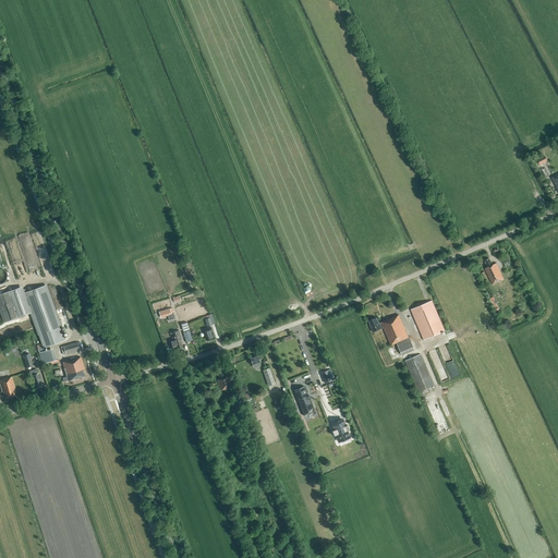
[(545,156),(537,160),(540,166),(547,161),(545,156)]
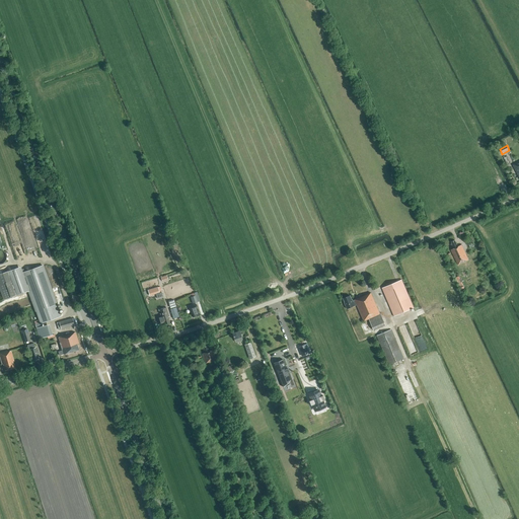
[(458,247),(455,240),(451,242),(452,244),(451,244),(453,249),(451,250),(458,265),(468,260),(461,245),(458,247)]
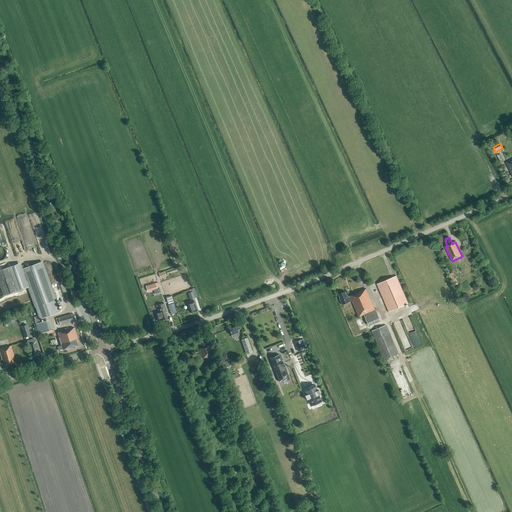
[(8,268),(0,270),(0,287),(3,296),(27,288),(35,308),(35,307),(38,316),(39,319),(41,319),(60,312),(55,300),(56,300),(43,261),(23,268),(21,263),(8,268)]
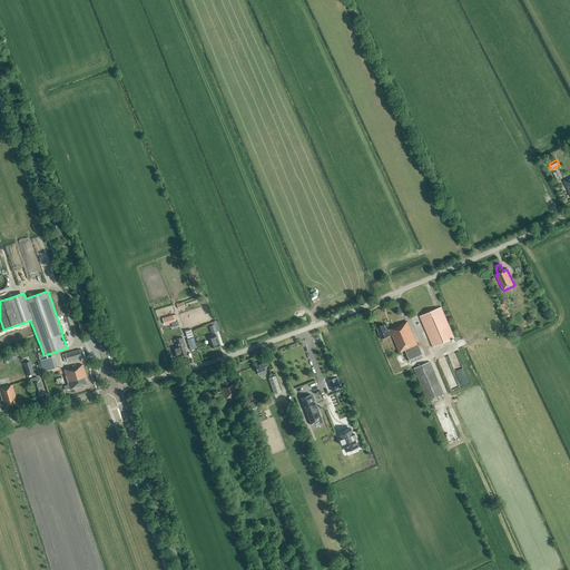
[(433,347),(454,338),(441,307),(420,316),(433,347)]
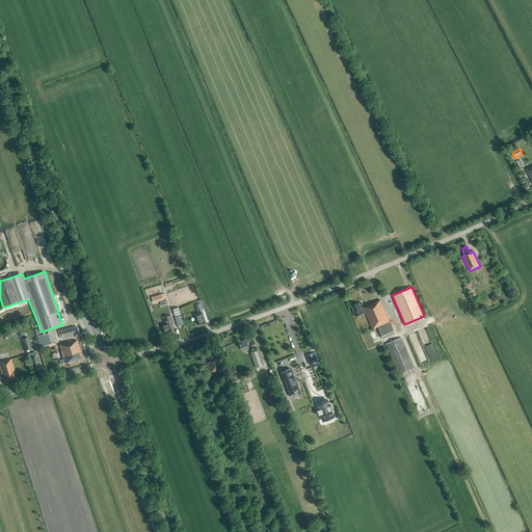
[(155,303),(162,300),(161,295),(153,297),(155,303)]
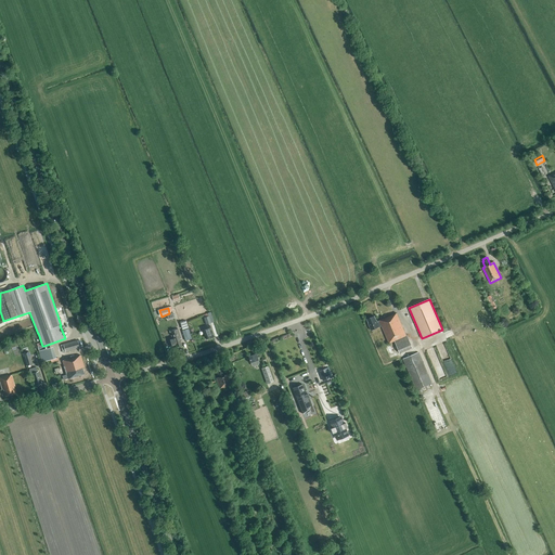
[(206,325),(211,323),(214,322),(210,312),(203,315),(206,325)]
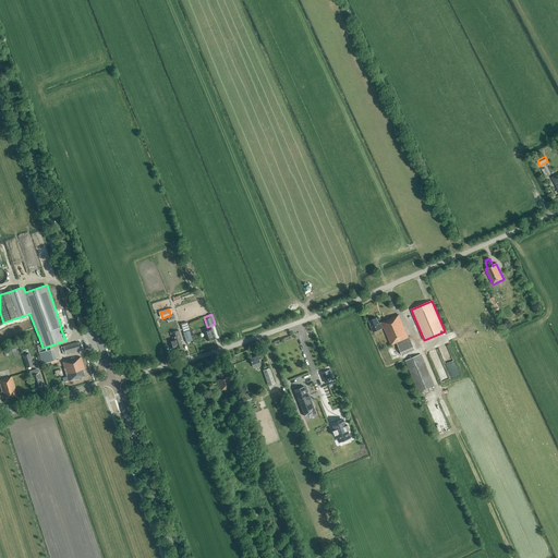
[(409,338),(399,315),(381,323),(379,324),(376,318),(368,322),(371,325),(371,326),(373,332),(384,328),(391,346),(391,347),(393,346),(392,344),(397,343),(401,355),(415,350),(410,337),(409,338)]
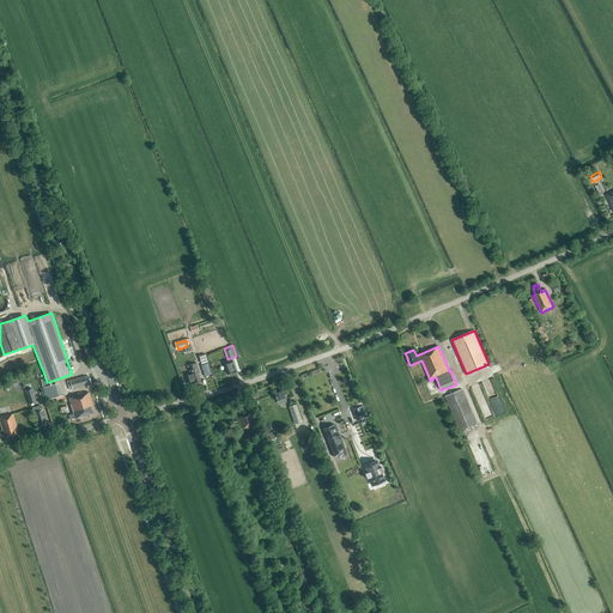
[(228,375),(236,372),(232,360),(224,363),(225,366),(228,375)]
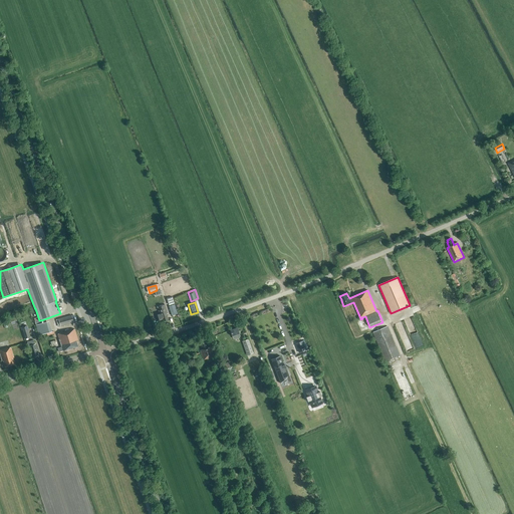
[(165,304),(158,307),(159,312),(155,313),(158,321),(163,319),(163,321),(168,319),(167,314),(168,314),(165,304)]
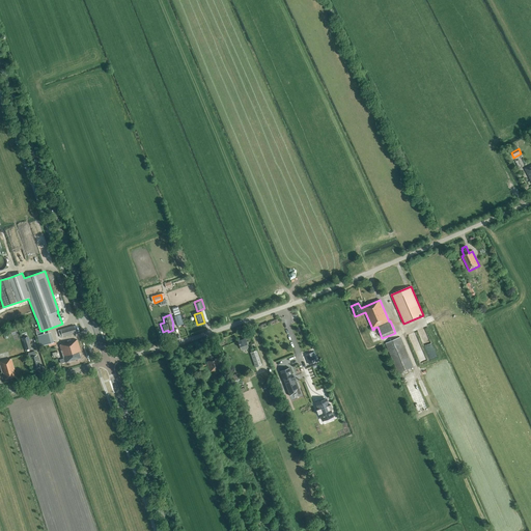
[(174,317),(177,327),(184,325),(180,315),(174,317)]
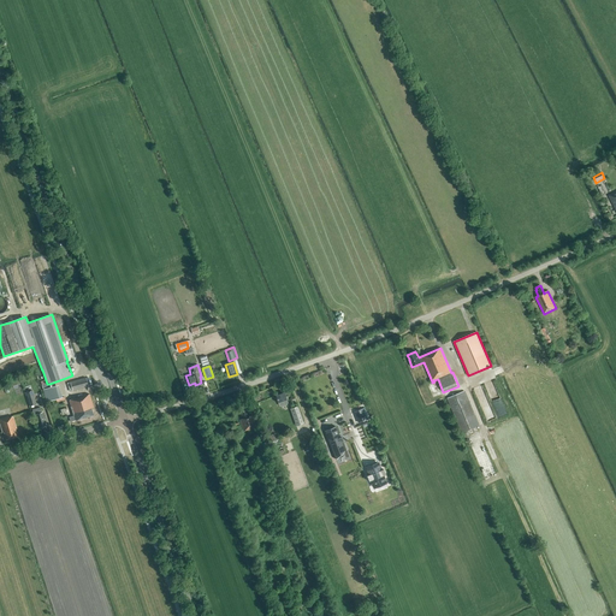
[(72,391),(89,386),(86,378),(70,383),(72,391)]
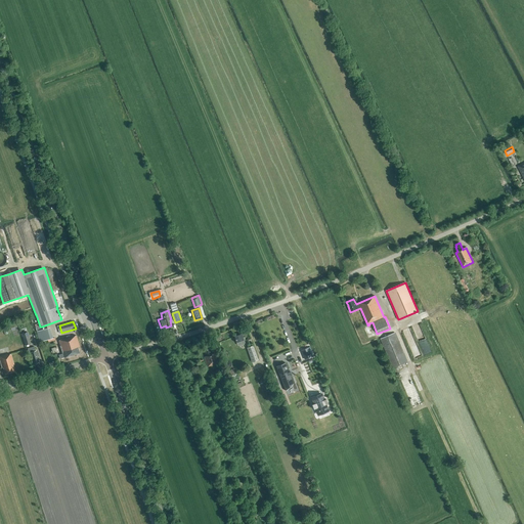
[(40,342),(47,340),(45,329),(43,330),(36,332),(40,342)]
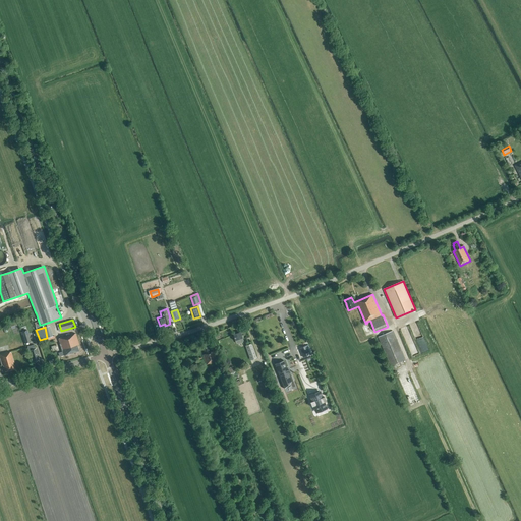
[(231,328),(224,330),(226,336),(233,334),(231,328)]
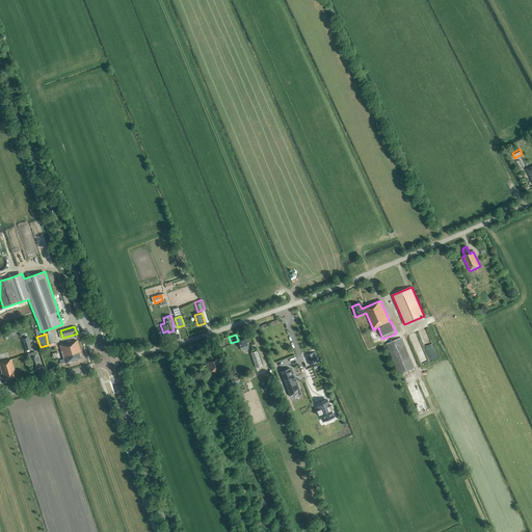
[(26,350),(31,349),(27,337),(22,339),(26,350)]
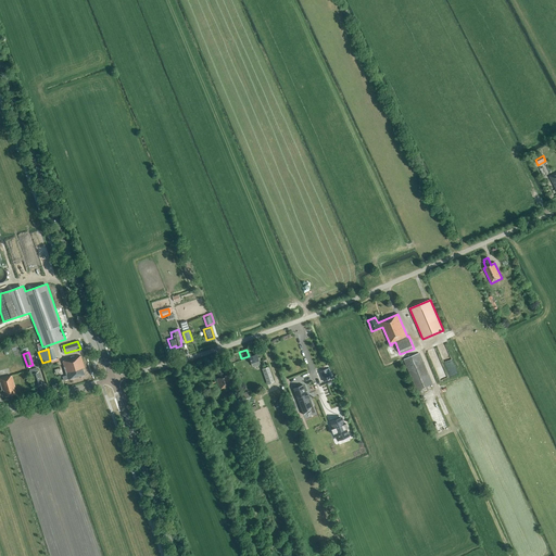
[(432,384),(419,353),(404,359),(417,391),(432,384)]
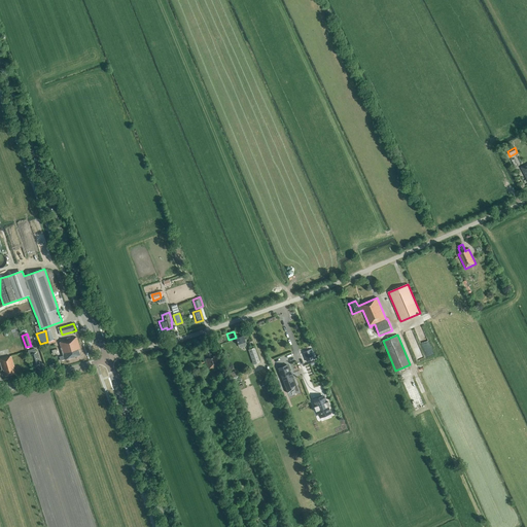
[(244,338),(243,337),(239,338),(239,337),(236,338),(237,339),(236,339),(238,345),(239,347),(242,348),(243,347),(244,348),(246,347),(246,345),(244,341),(247,340),(246,338),(244,338)]
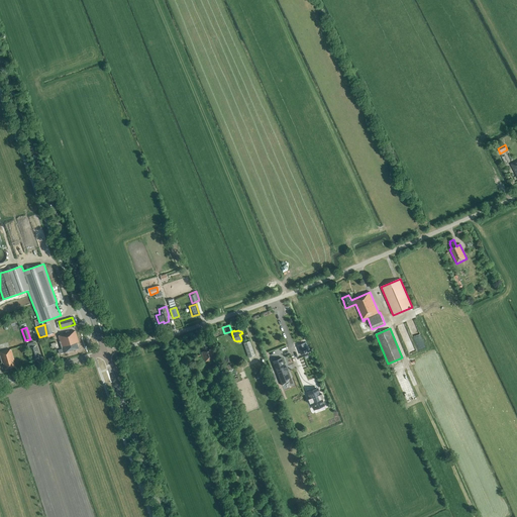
[(63,353),(79,348),(77,342),(79,342),(75,331),(58,336),(62,349),(58,350),(60,354),(63,353)]
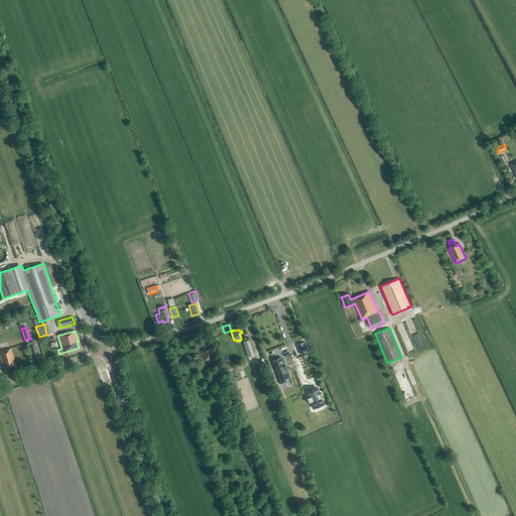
[(248,357),(254,355),(254,354),(250,341),(243,343),(248,357)]
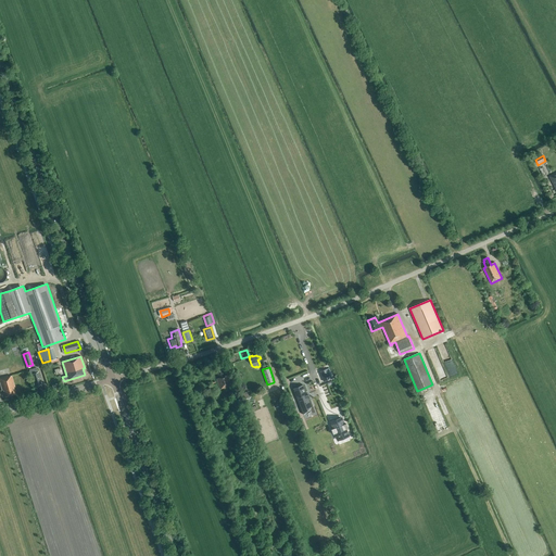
[(38,373),(36,368),(29,370),(30,375),(32,375),(34,381),(35,381),(36,386),(41,384),(39,379),(40,379),(39,373),(38,373)]
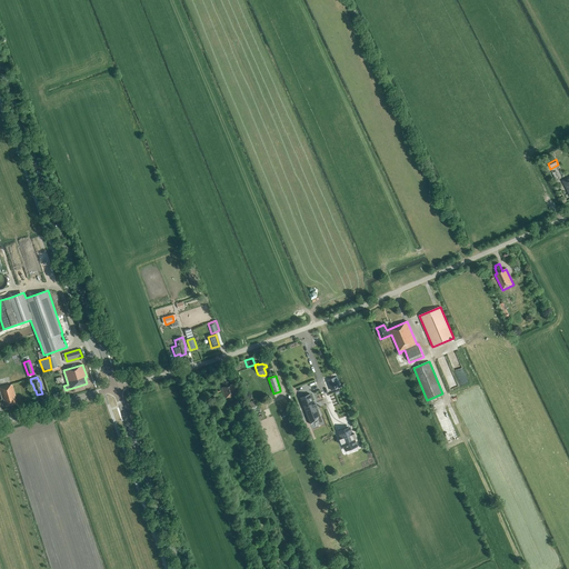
[(328,380),(332,391),(340,388),(336,377),(328,380)]
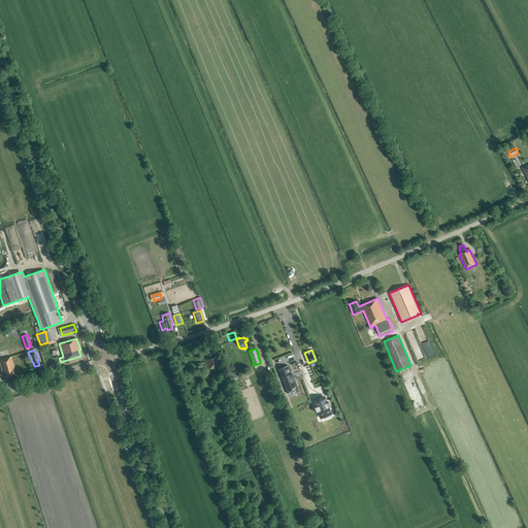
[(212,357),(210,352),(206,353),(207,355),(206,356),(207,359),(205,360),(208,370),(220,366),(217,356),(212,357)]
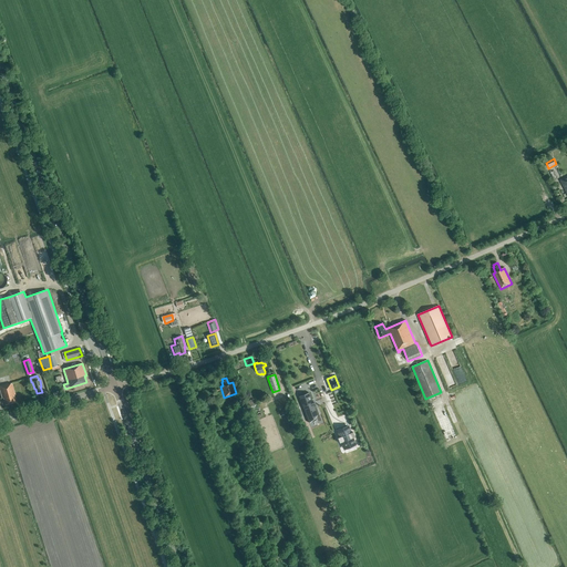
[(16,395),(12,383),(8,384),(8,383),(0,385),(0,390),(2,399),(3,399),(6,405),(16,402),(13,395),(16,395)]
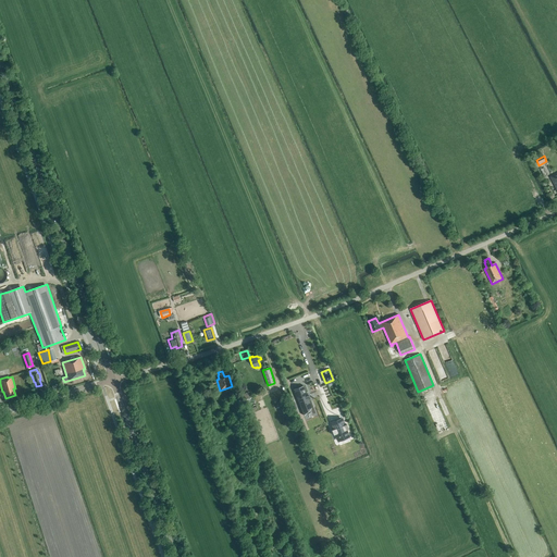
[(304,387),(294,392),(301,409),(311,406),(309,400),(310,399),(309,395),(307,396),(304,387)]
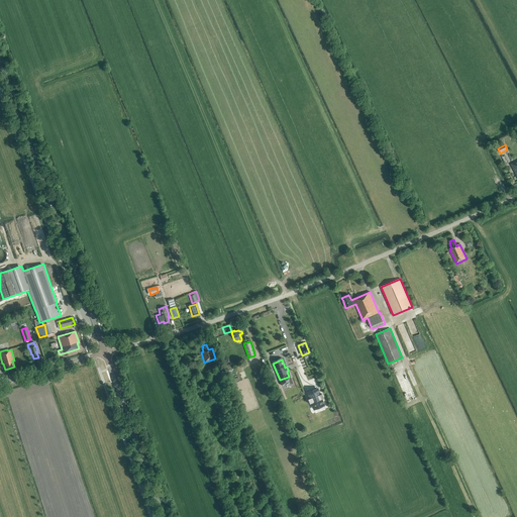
[(292,378),(282,384),(286,390),(296,384),(292,378)]
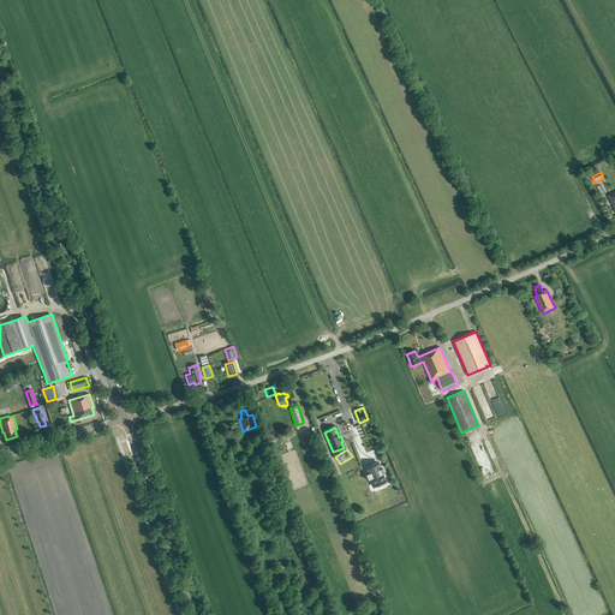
[(381,470),(378,461),(364,466),(368,475),(366,476),(368,481),(370,481),(372,489),(387,483),(383,475),(384,475),(382,469),(381,470)]
